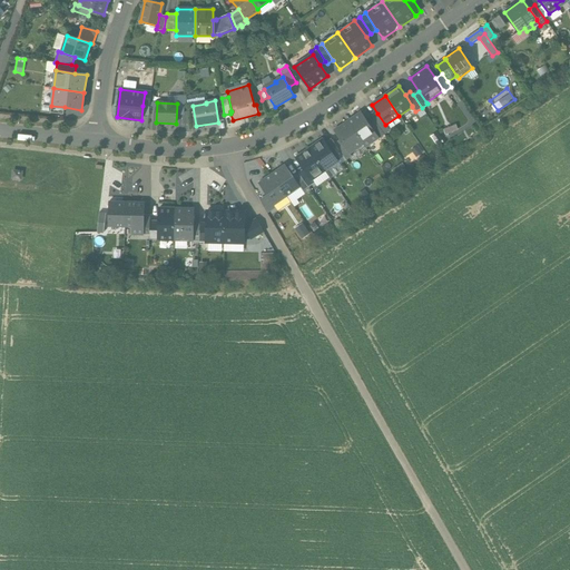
[(347,121),(363,145),(365,147),(379,138),(369,125),(361,112),(347,121)]
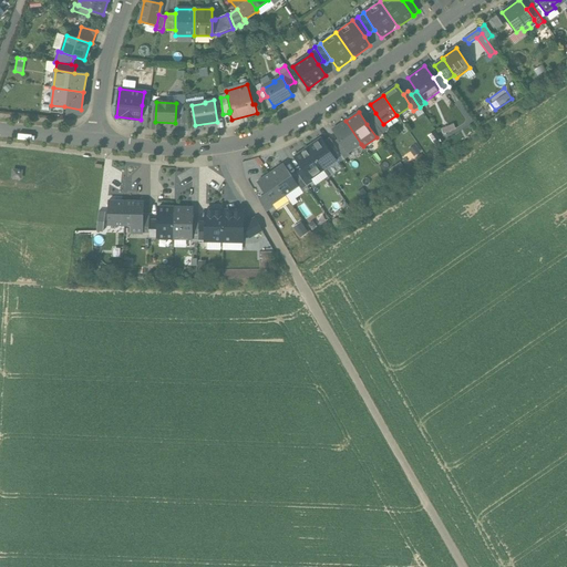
[(372,120),(382,133),(388,130),(383,124),(375,113),(370,117),(372,120)]
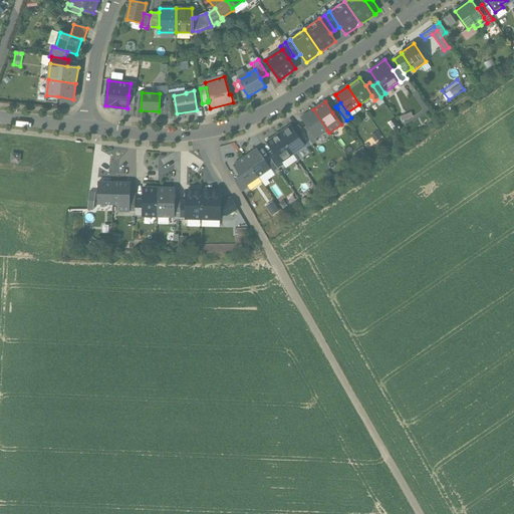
[(332,112),(341,124),(346,120),(337,108),(332,112)]
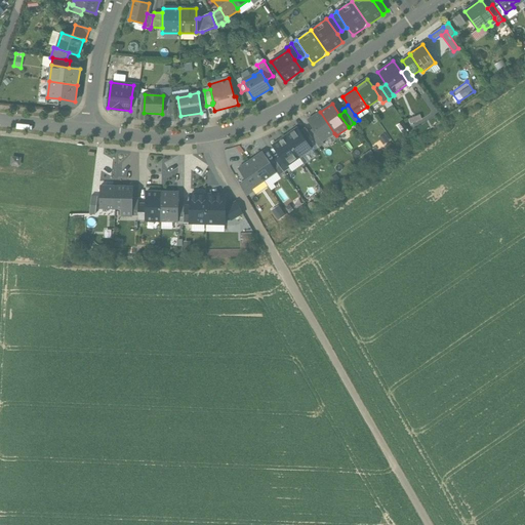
[(334,133),(320,112),(307,121),(313,129),(322,142),(334,133)]
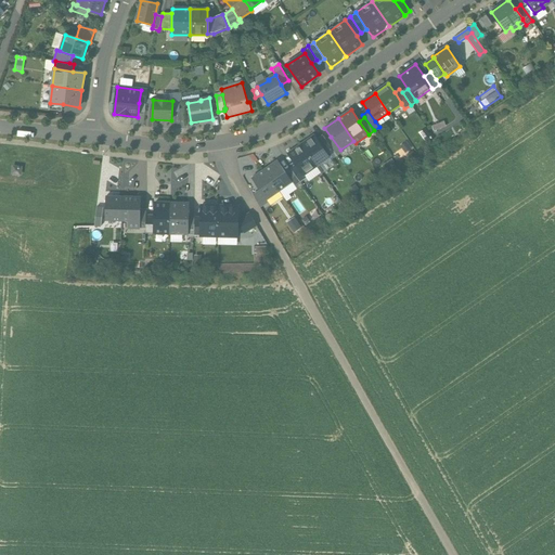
[(444,120),(433,125),(435,132),(448,128),(444,120)]
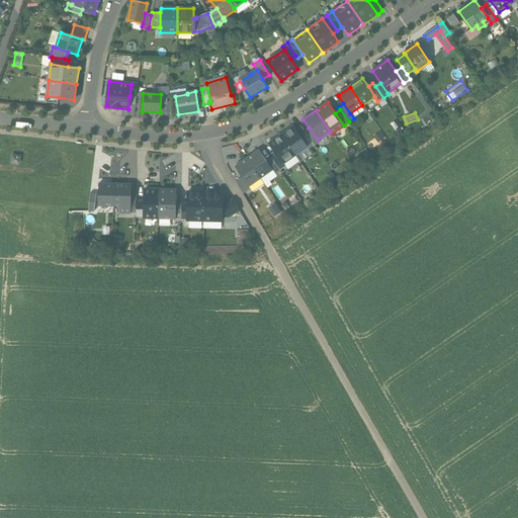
[(396,131),(403,127),(399,119),(393,122),(396,131)]
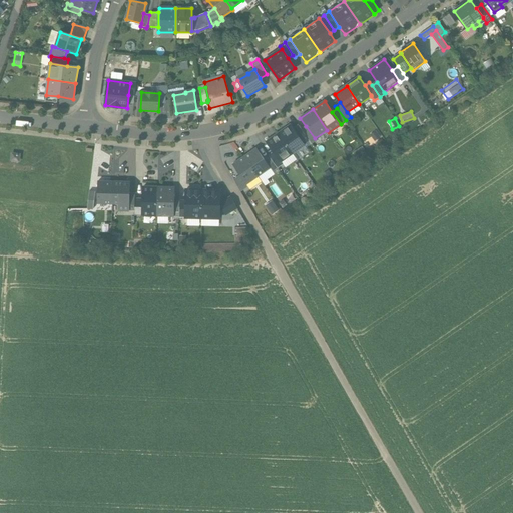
[(291,126),(279,133),(293,153),(304,145),(291,126)]
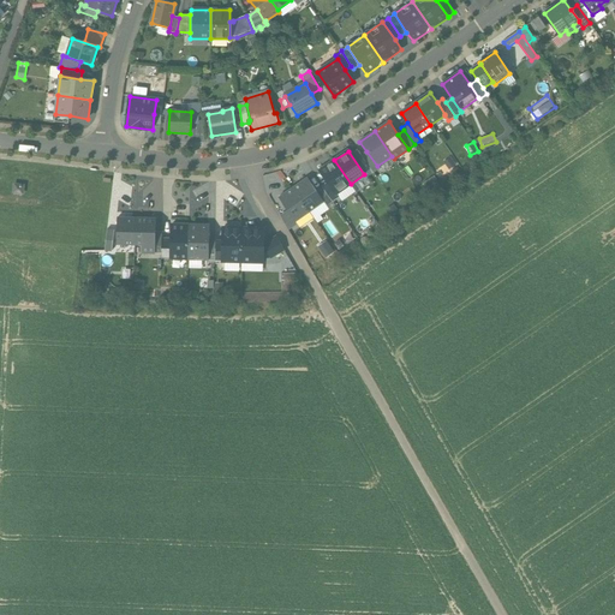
[(377,166),(366,151),(360,155),(374,173),(380,168),(377,166)]
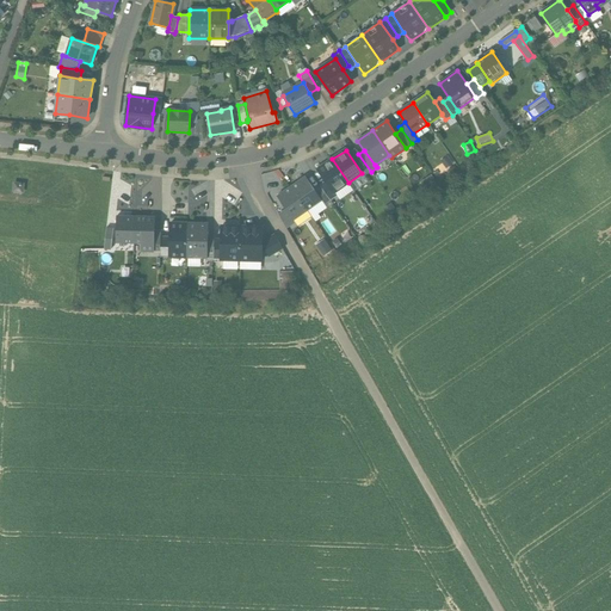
[(448,155),(439,161),(450,174),(457,168),(448,155)]
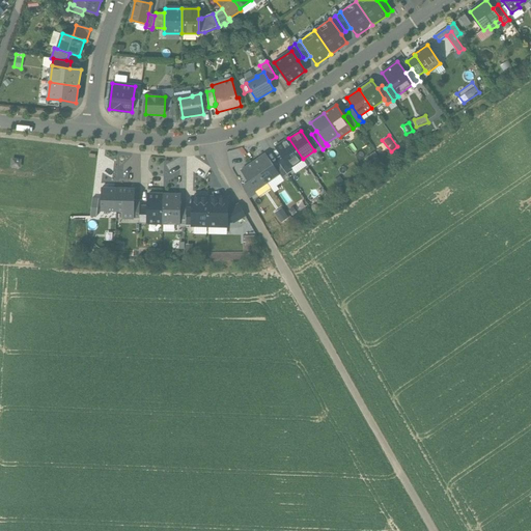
[(276,147),(283,158),(290,168),(290,167),(303,159),(288,138),(276,147)]
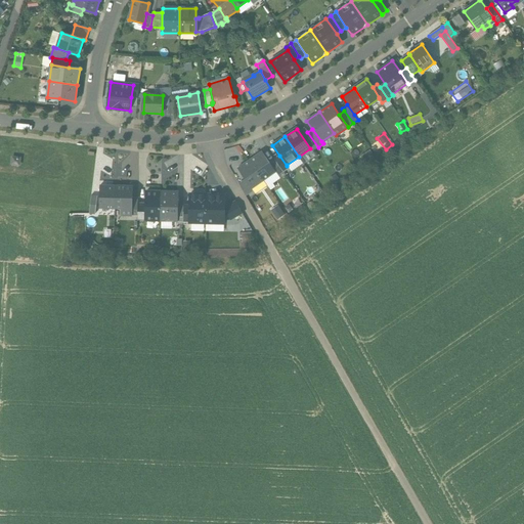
[(363,161),(374,158),(372,150),(361,154),(363,161)]
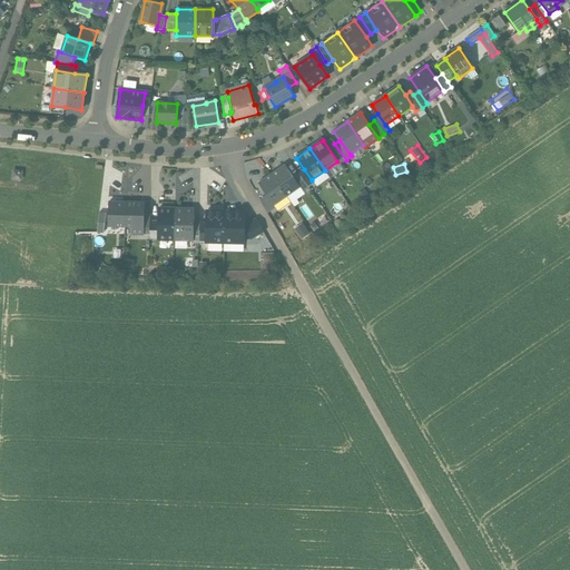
[(284,165),(272,175),(286,196),(300,187),(294,178),(284,165)]
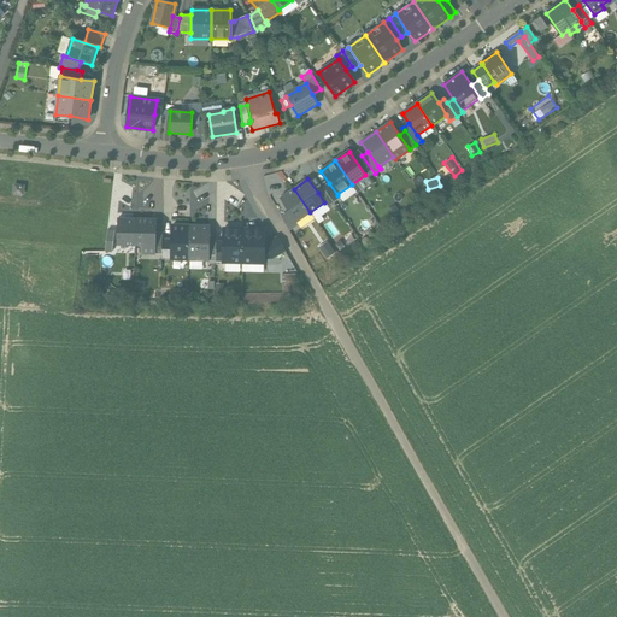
[(340,198),(338,194),(338,195),(329,183),(323,188),(324,188),(334,203),(340,198)]
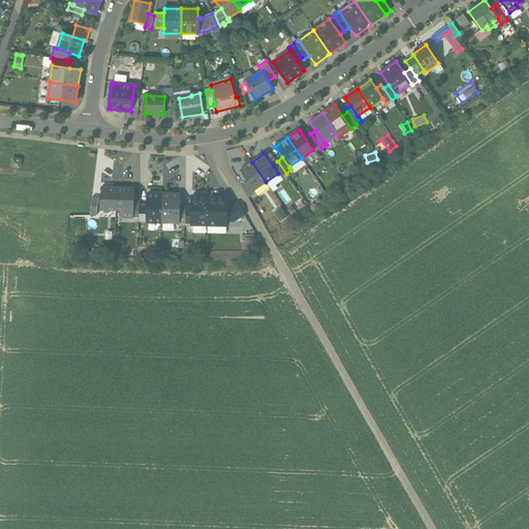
[(273,165),(278,174),(281,177),(286,174),(278,161),(273,165)]
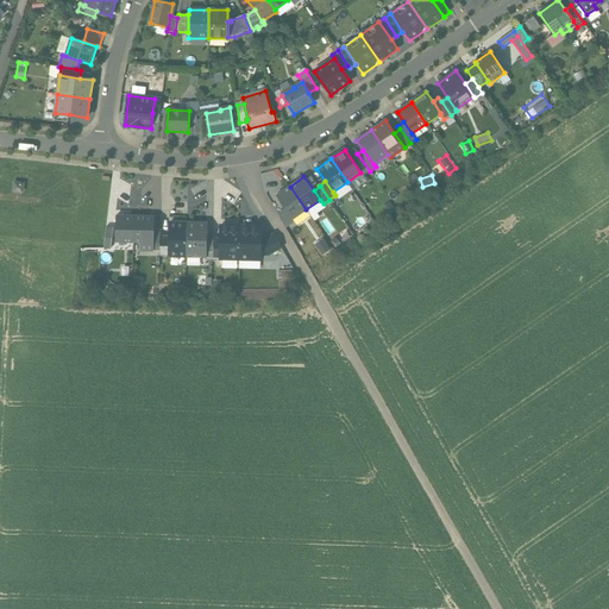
[(306,209),(290,187),(276,196),(286,209),(293,219),(306,209)]
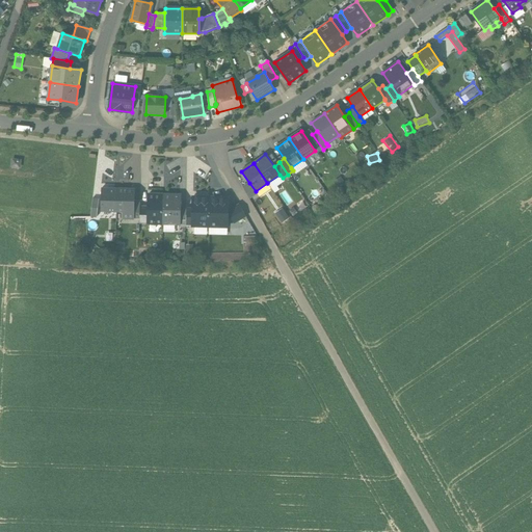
[(256,191),(249,183),(243,188),(249,198),(257,193),(256,191)]
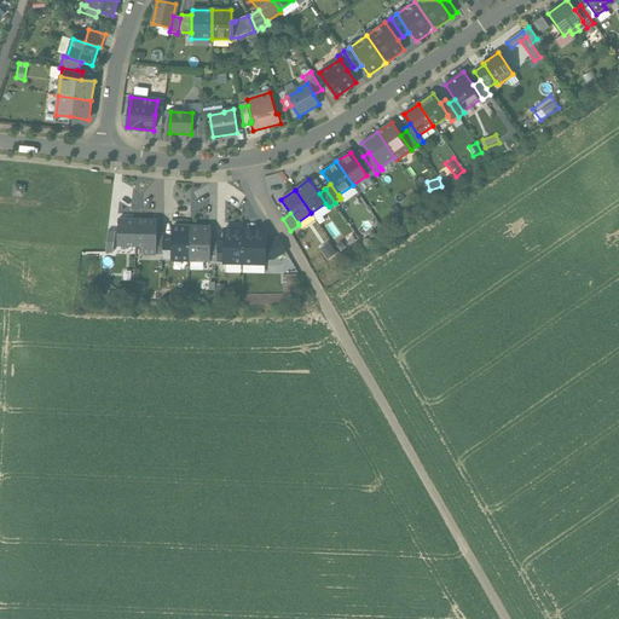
[(119,220),(117,246),(136,246),(136,220),(119,220)]
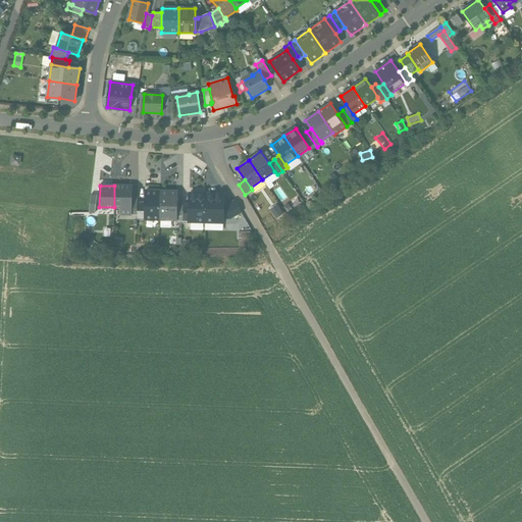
[(132,187),(114,186),(114,207),(120,208),(121,209),(121,214),(131,214),(132,197),(132,187)]
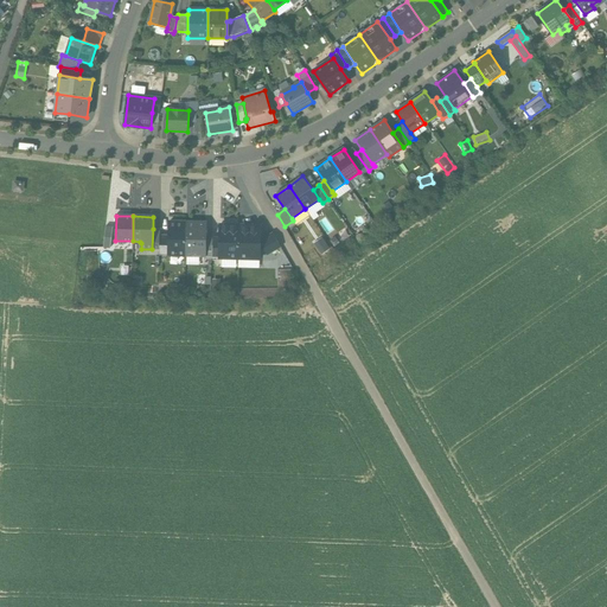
[(170,236),(168,255),(185,256),(186,223),(170,222),(170,236)]
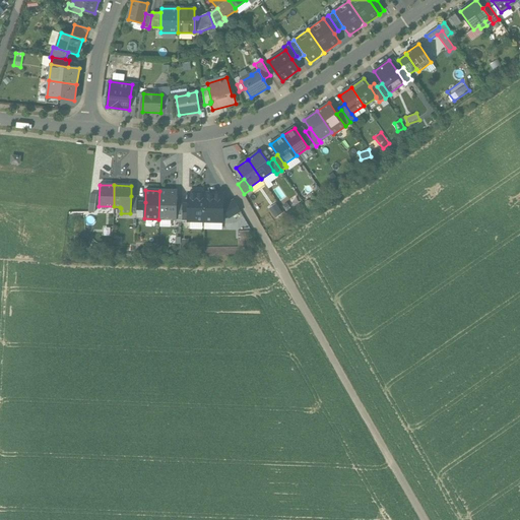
[(176,191),(159,191),(158,219),(176,219),(176,201),(176,191)]
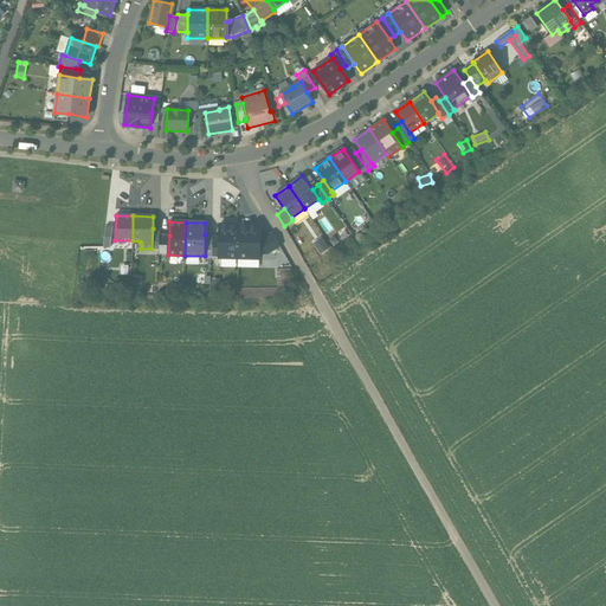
[(219,258),(238,258),(239,225),(220,225),(220,238),(219,258)]
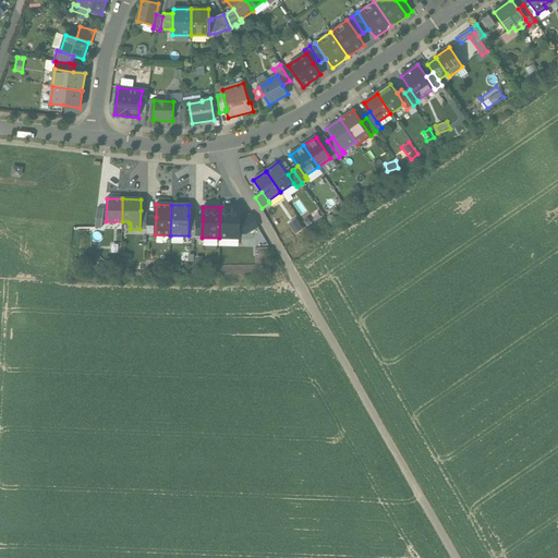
[(219,238),(239,239),(239,208),(220,207),(219,238)]
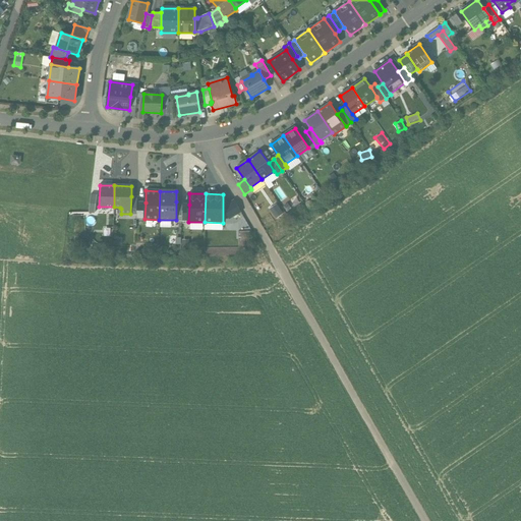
[(89,213),(95,214),(97,195),(91,194),(89,213)]
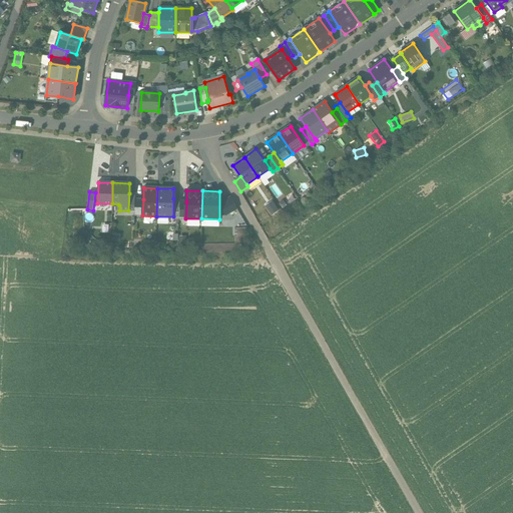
[(237,208),(230,197),(224,201),(226,204),(221,207),(225,215),(237,208)]
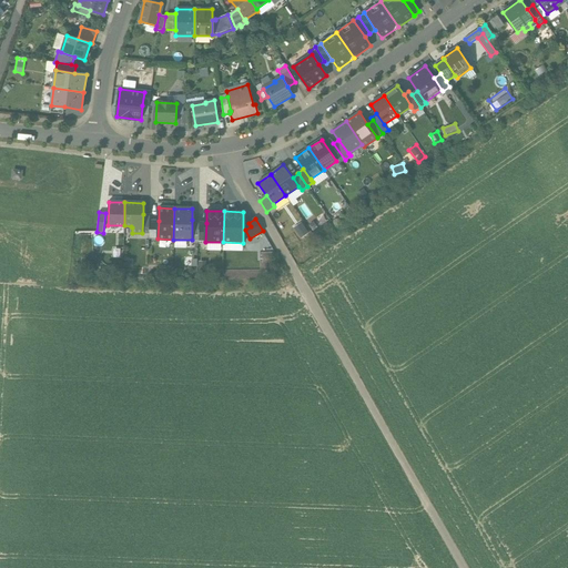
[(149,239),(158,239),(159,221),(150,221),(149,233),(149,239)]
